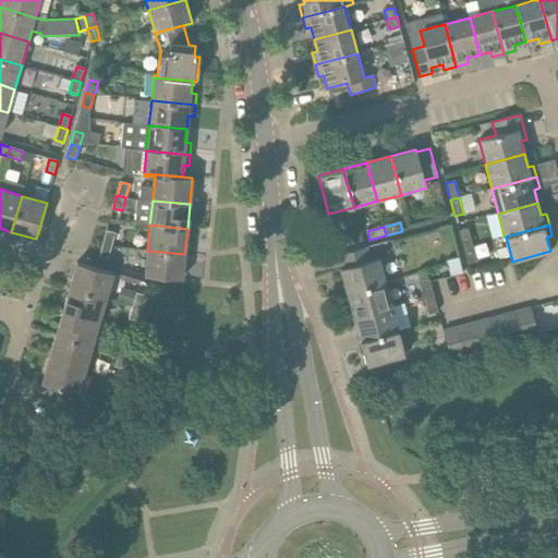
[(463,247),(472,245),(468,229),(459,231),(463,247)]
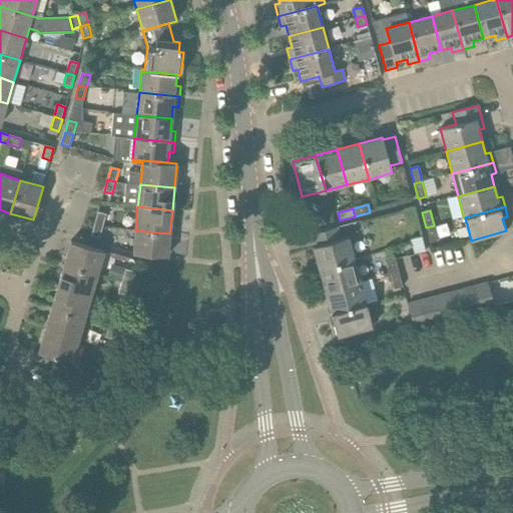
[(94,224),(102,226),(106,214),(98,212),(94,224)]
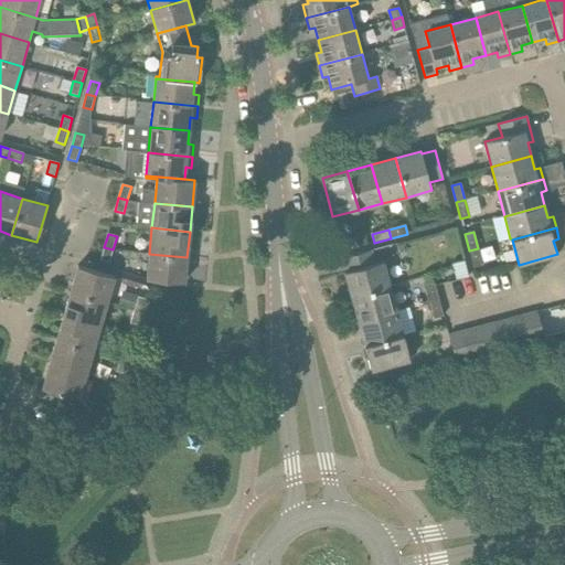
[(342,252),(359,247),(356,238),(339,243),(342,252)]
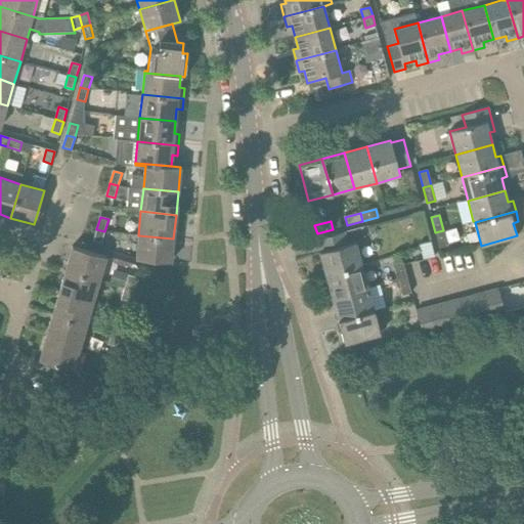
[(93,242),(101,244),(104,231),(96,229),(93,242)]
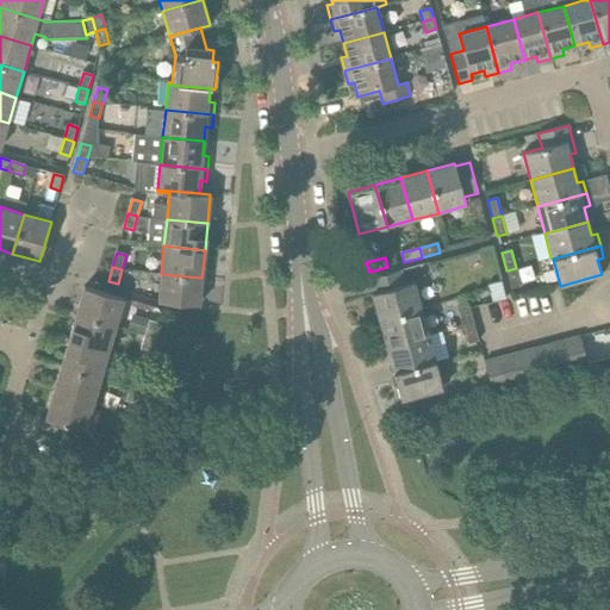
[(511,288),(521,286),(516,268),(506,271),(511,288)]
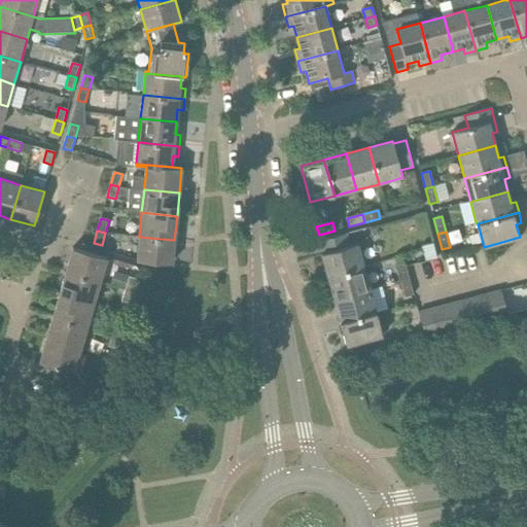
[(328,277),(364,267),(358,244),(350,246),(347,234),(321,241),(324,253),(322,253),(328,277)]
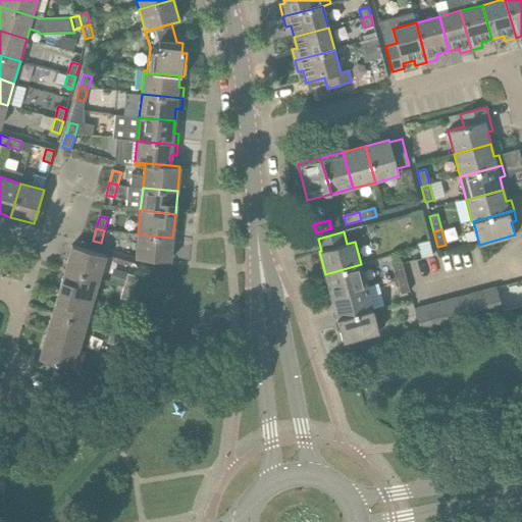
[(172,238),(138,235),(136,258),(170,261),(172,238)]
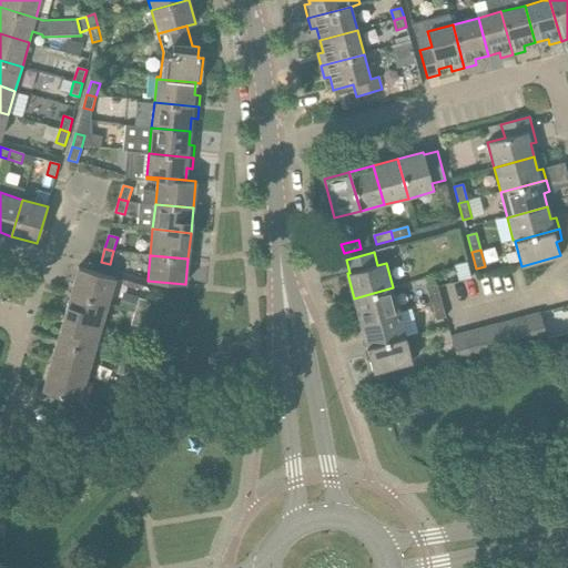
[(71,293),(108,304),(115,279),(79,269),(71,293)]
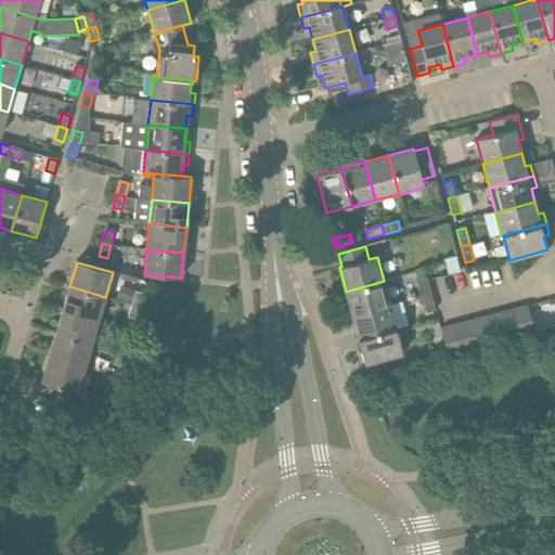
[(422,297),(431,295),(427,278),(417,281),(422,297)]
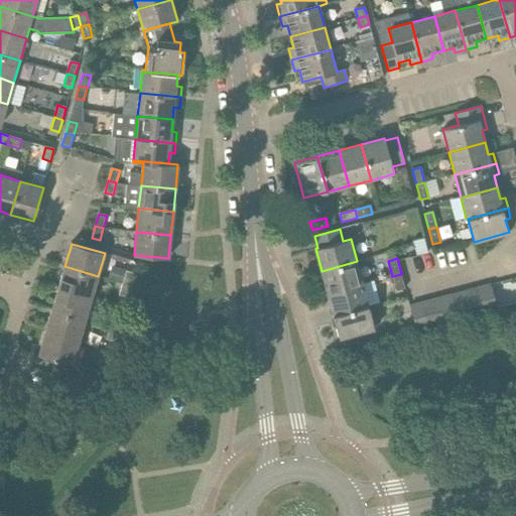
[(328,293),(363,284),(357,261),(321,271),(328,293)]
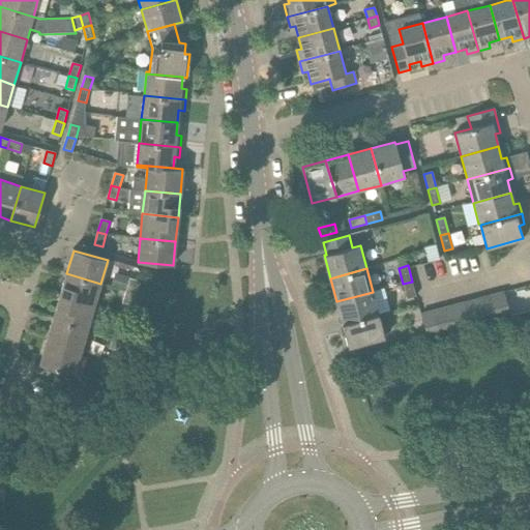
[(60,296),(94,306),(100,284),(66,273),(60,296)]
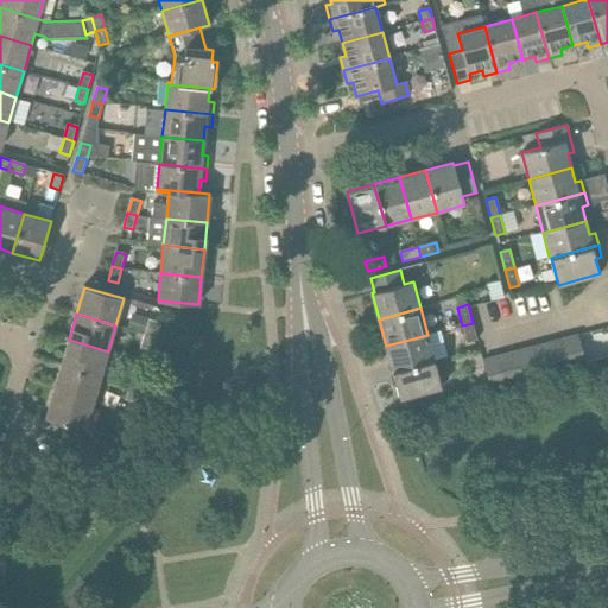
[(145,334),(154,336),(158,322),(149,320),(145,334)]
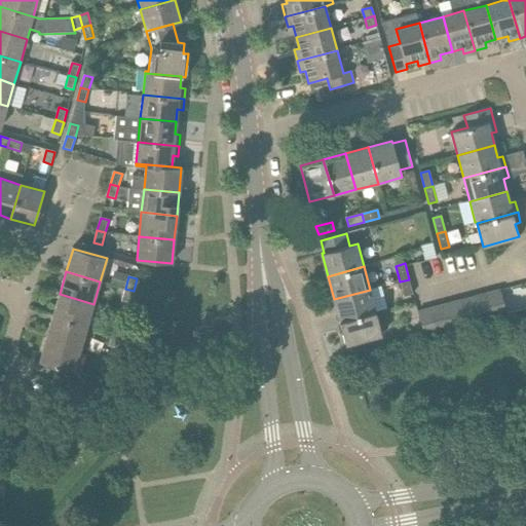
[(405,297),(413,295),(409,279),(400,282),(405,297)]
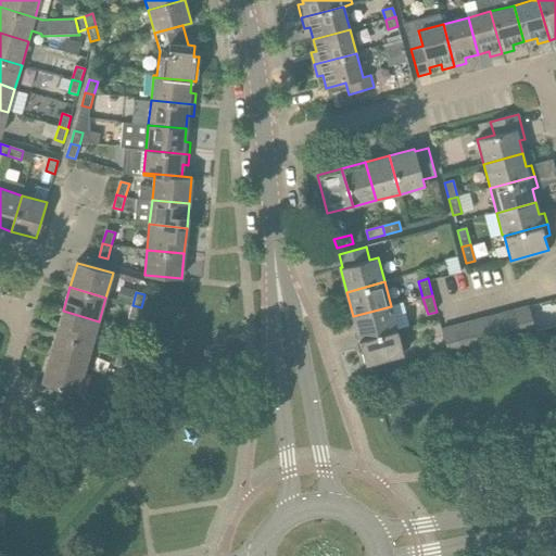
[(128,318),(137,320),(141,307),(133,305),(128,318)]
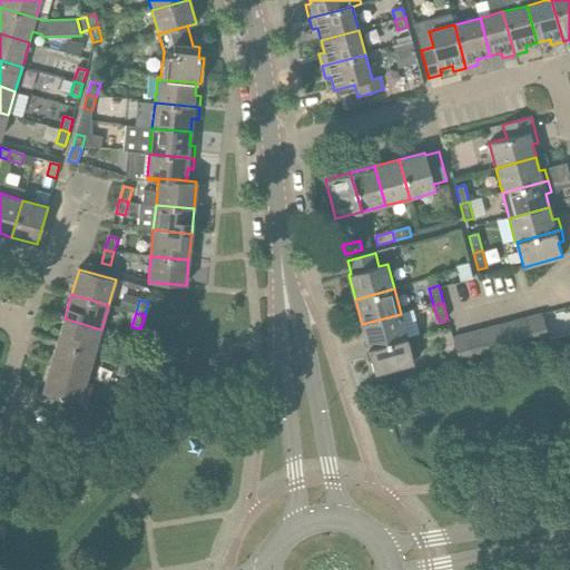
[(367,349),(406,337),(408,337),(401,314),(362,324),(367,349)]
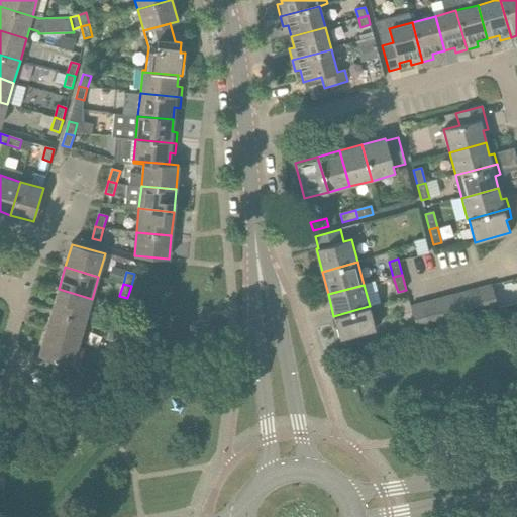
[(487,314),(496,311),(492,285),(480,289),(487,314)]
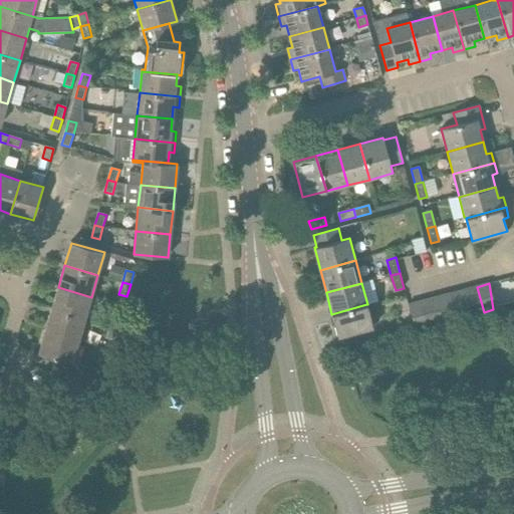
[(52,308),(85,318),(91,297),(58,287),(52,308)]
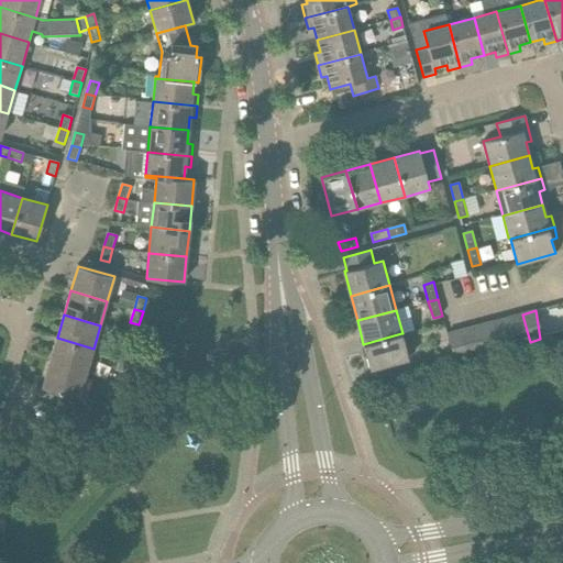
[(517,345),(530,342),(522,315),(510,318),(517,345)]
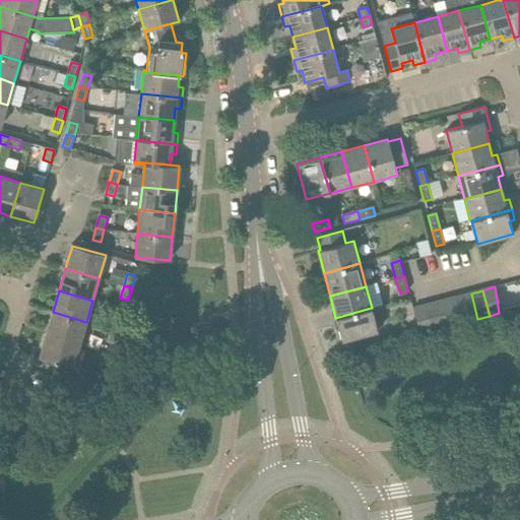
[(466,322),(477,319),(471,294),(459,297),(466,322)]
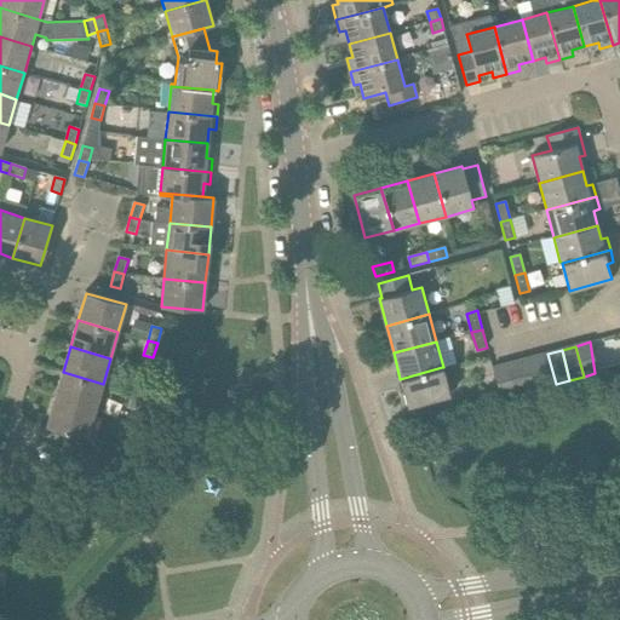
[(543,386),(556,384),(547,354),(534,357),(543,386)]
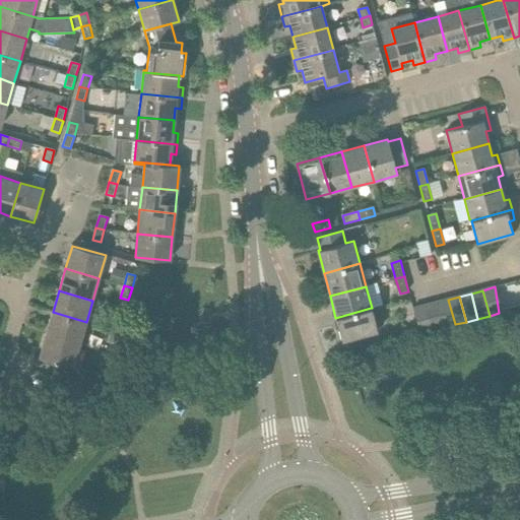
[(444,327),(455,324),(448,300),(437,303),(444,327)]
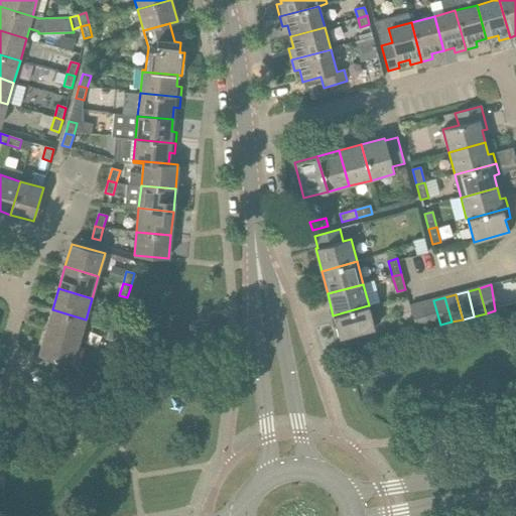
[(428,328),(440,325),(433,300),(422,303),(428,328)]
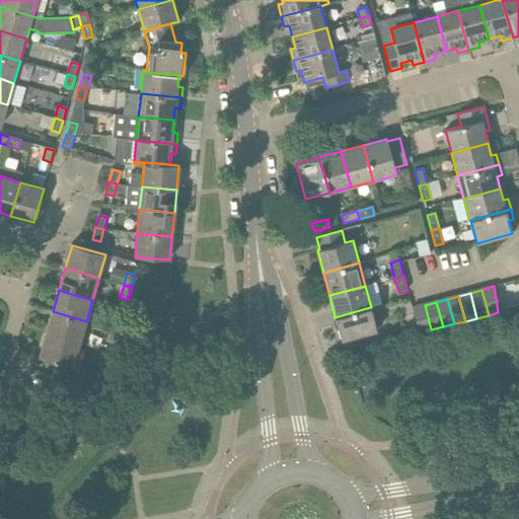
[(419,334),(431,329),(425,305),(413,308),(419,334)]
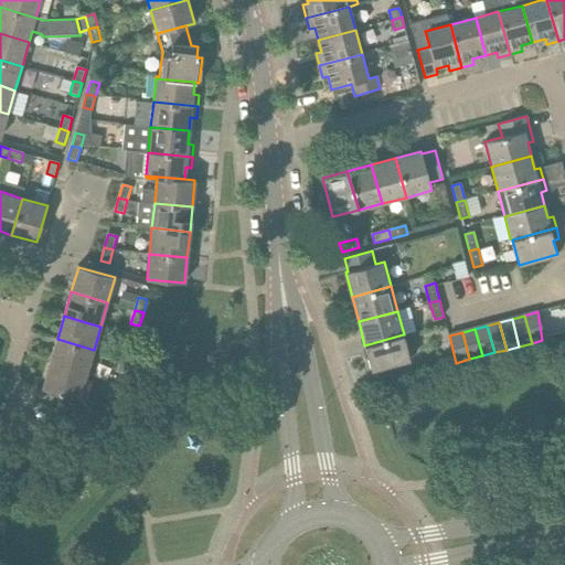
[(371,371),(409,361),(403,334),(364,345),(371,371)]
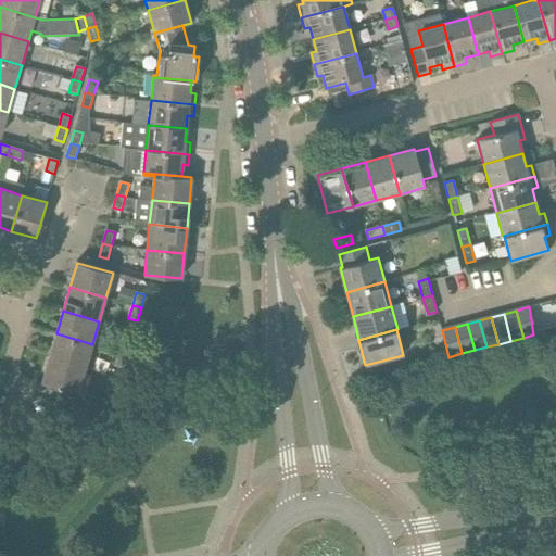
[(49,359),(85,369),(92,344),(57,333),(49,359)]
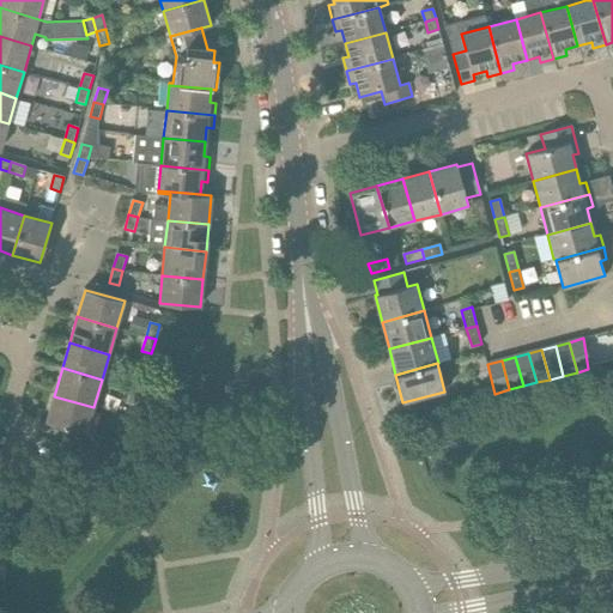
[(134,374),(131,389),(140,392),(144,377),(134,374)]
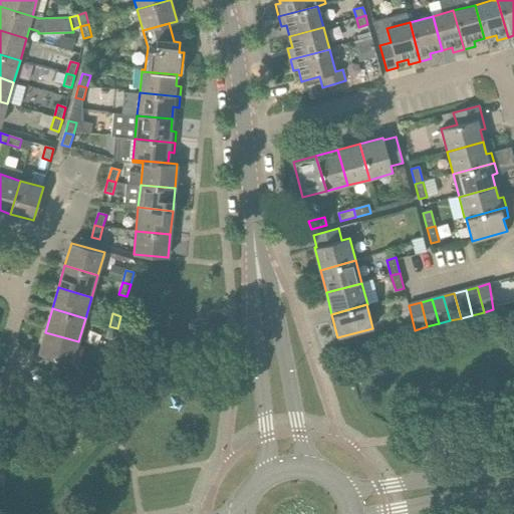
[(105,338),(113,340),(117,328),(109,326),(105,338)]
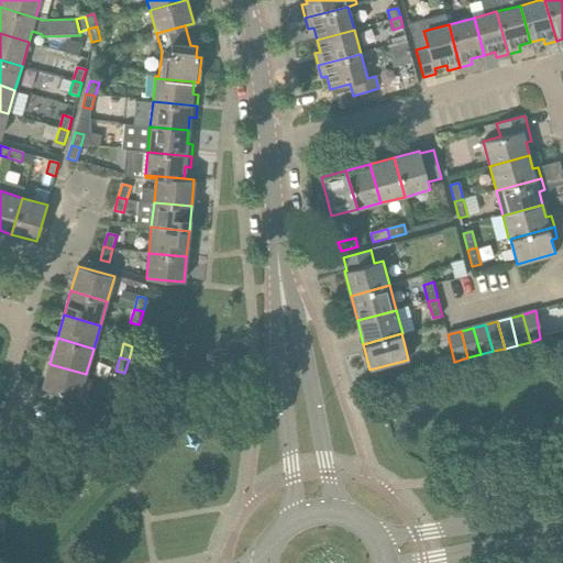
[(86,374),(50,364),(42,388),(79,398),(86,374)]
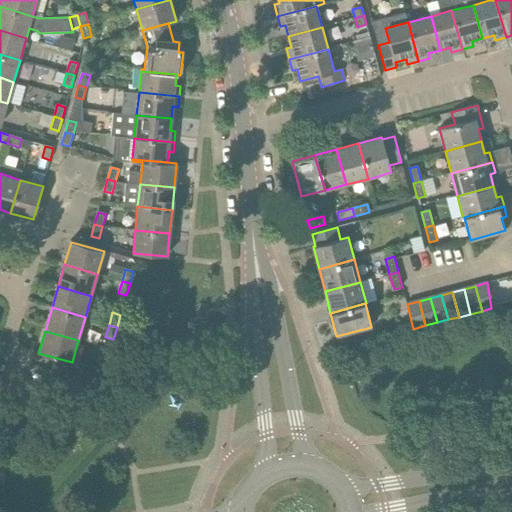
[(98,370),(110,373),(112,365),(100,361),(98,370)]
